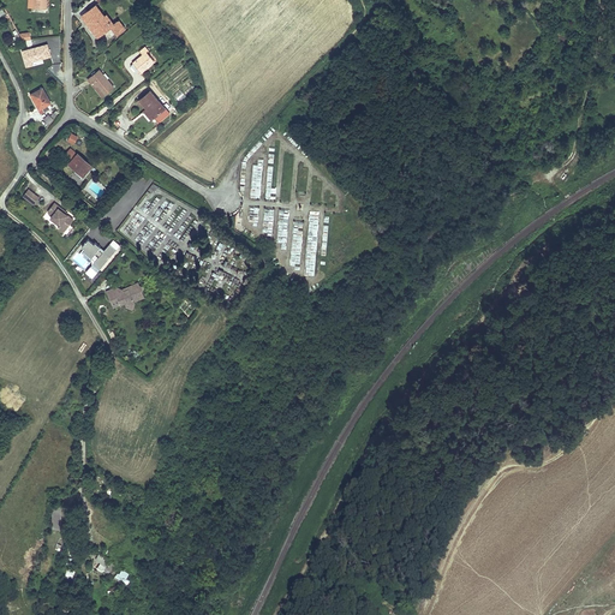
[(91,29),(97,37),(111,27),(117,34),(125,28),(119,19),(113,24),(106,15),(105,16),(95,5),(88,11),(88,12),(84,16),(94,27),(91,29)]
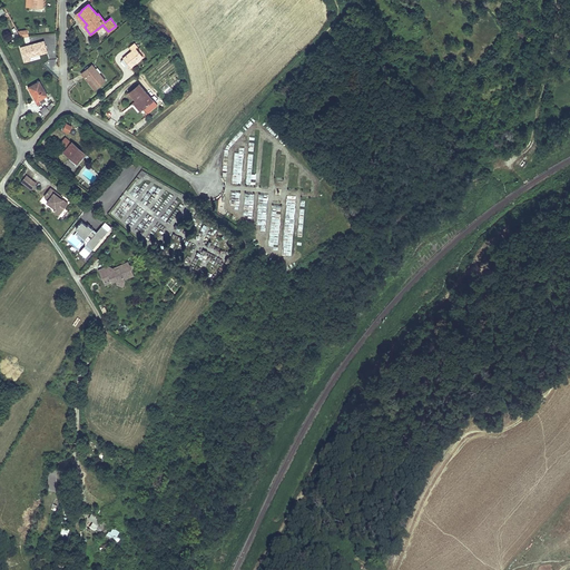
[(87,25),(78,15),(76,16),(85,27),(87,25)]
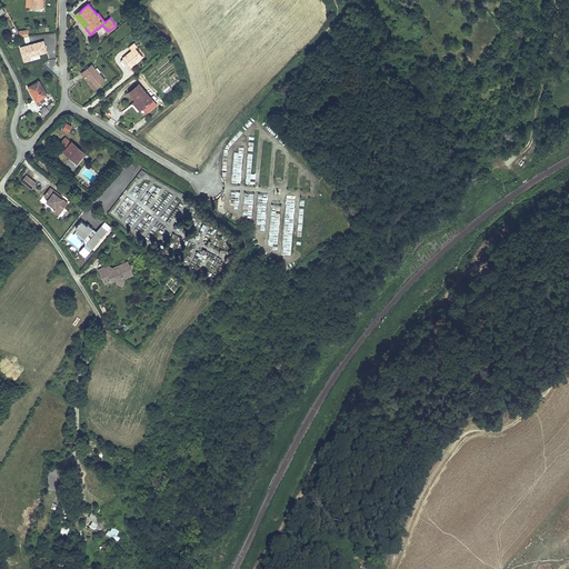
[(130,67),(142,57),(136,48),(137,46),(135,42),(129,48),(131,51),(122,59),(128,65),(130,67)]
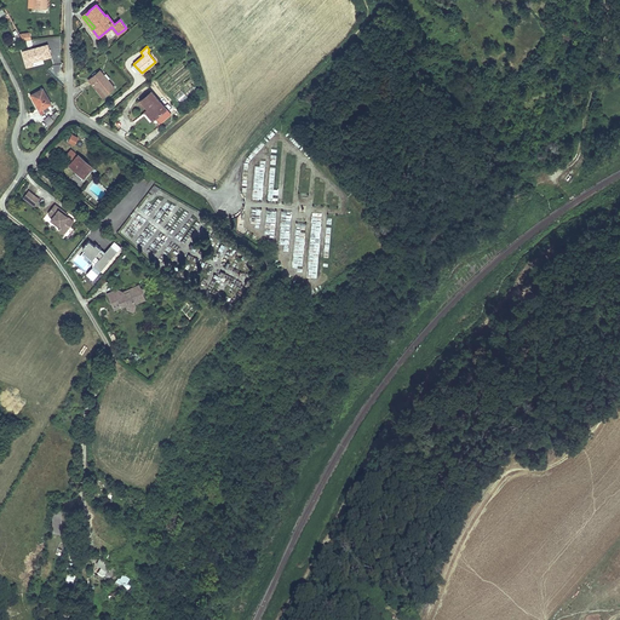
[(97,89),(98,87),(99,86),(103,90),(102,91),(105,95),(114,87),(101,70),(90,80),(97,89)]
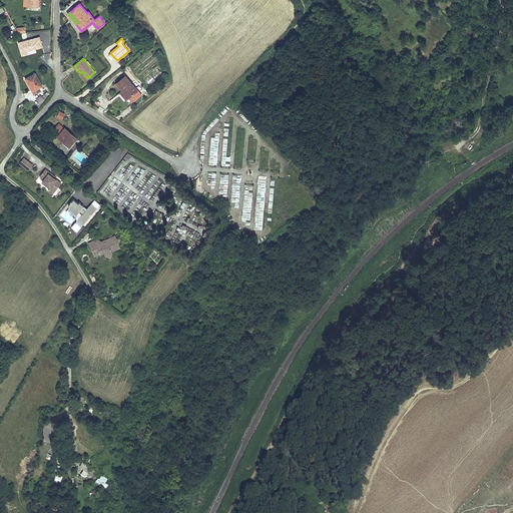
[(35,73),(25,78),(32,91),(35,89),(37,93),(44,89),(42,86),(35,73)]
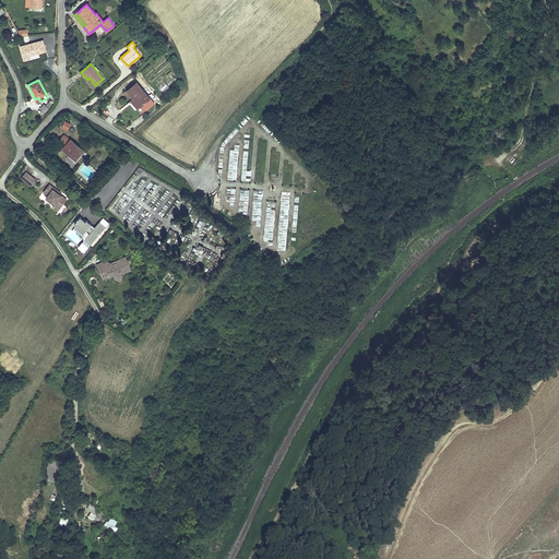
[(137,83),(127,91),(133,98),(134,99),(135,98),(141,105),(150,98),(137,83)]
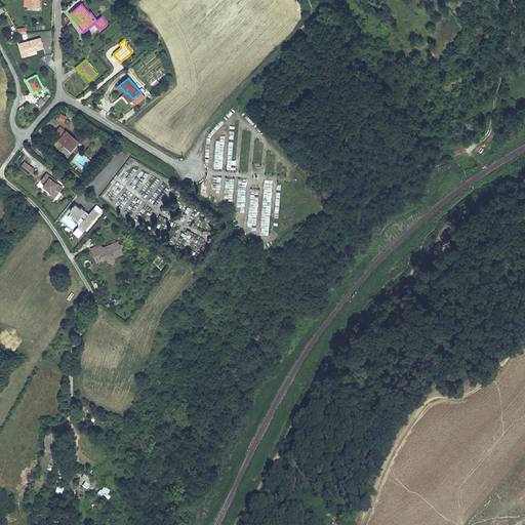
[(131,99),(132,98),(127,92),(126,93),(125,92),(123,94),(129,102),(131,99)]
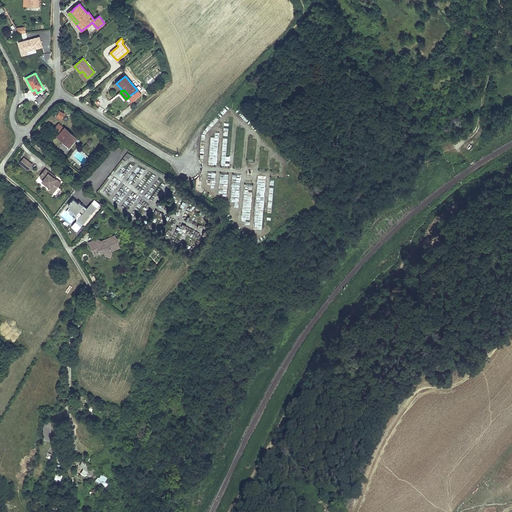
[(140,94),(137,90),(129,96),(128,97),(131,101),(140,94)]
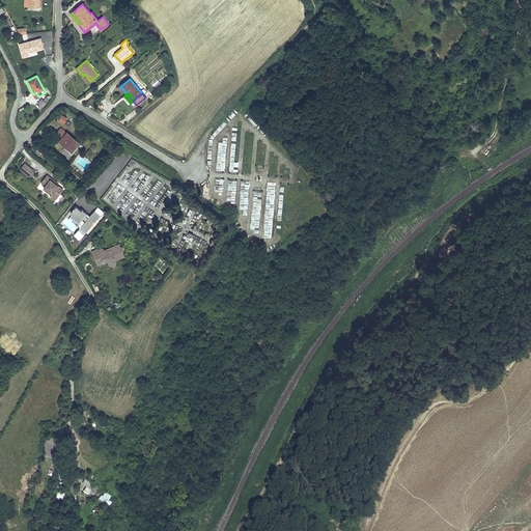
[(62,115),(58,121),(63,124),(67,118),(62,115)]
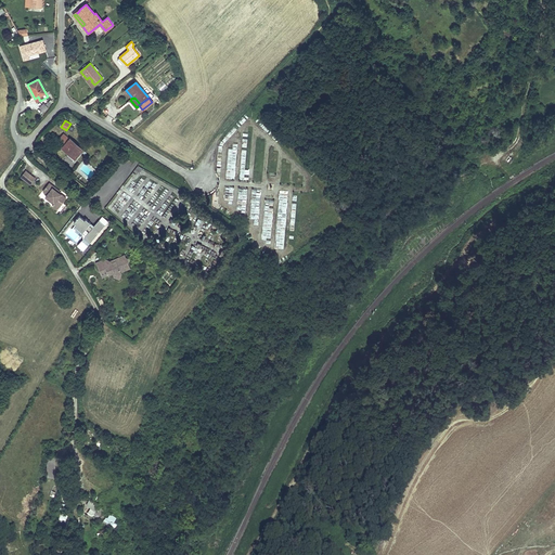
[(63,133),(56,142),(62,147),(69,139),(63,133)]
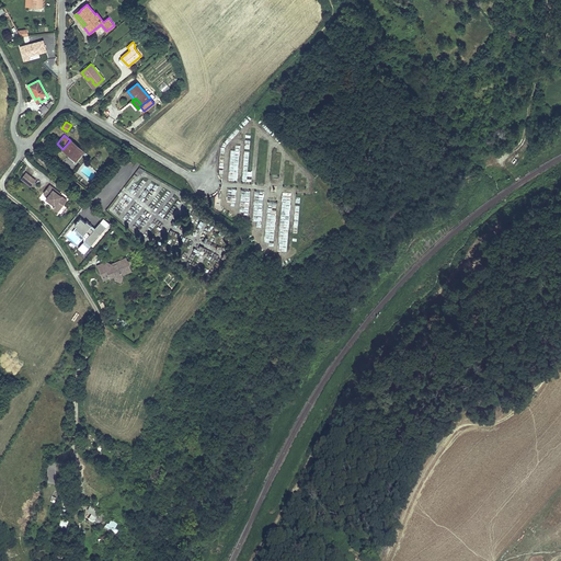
[(70,140),(63,149),(69,155),(68,156),(75,161),(77,159),(83,151),(71,140),(70,140)]
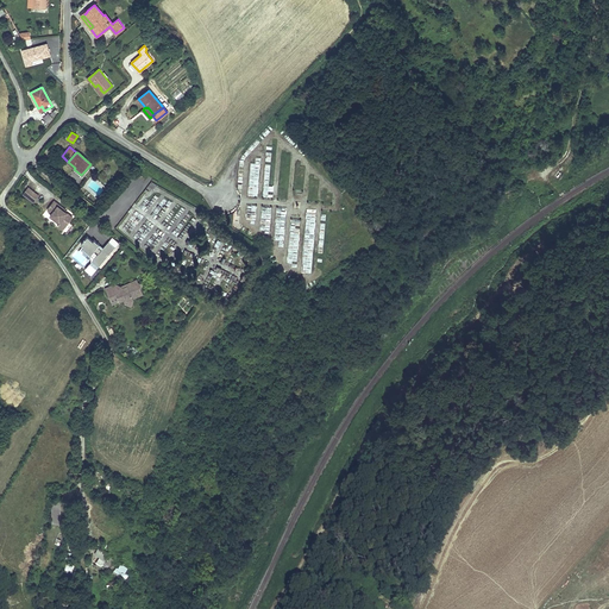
[(251,163),(249,196),(257,196),(259,158),(256,157),(256,163),(251,163)]
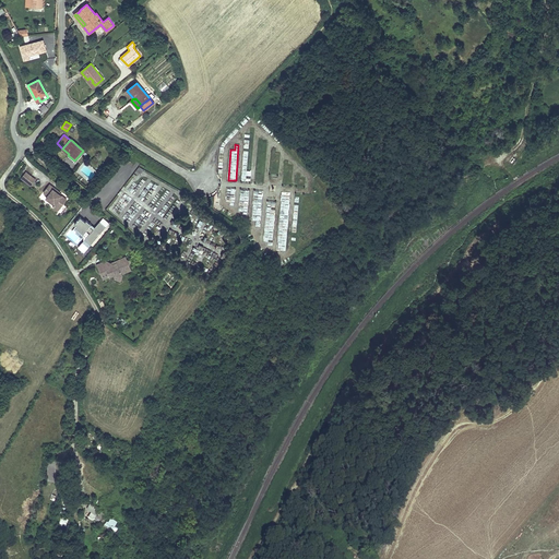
[(34,181),(23,174),(18,180),(28,189),(34,181)]
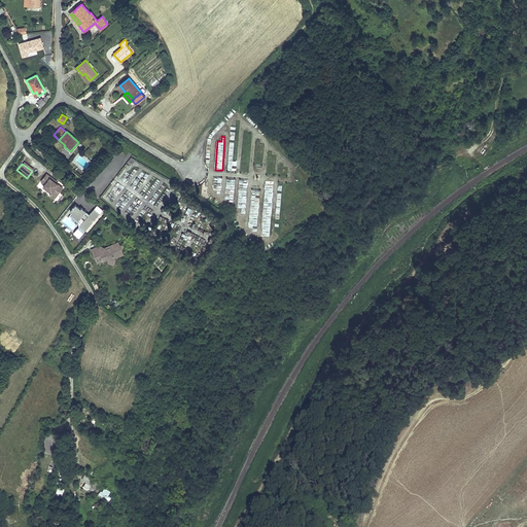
[(49,195),(55,199),(63,188),(56,184),(49,179),(50,178),(46,174),(39,183),(43,186),(41,188),(49,195)]
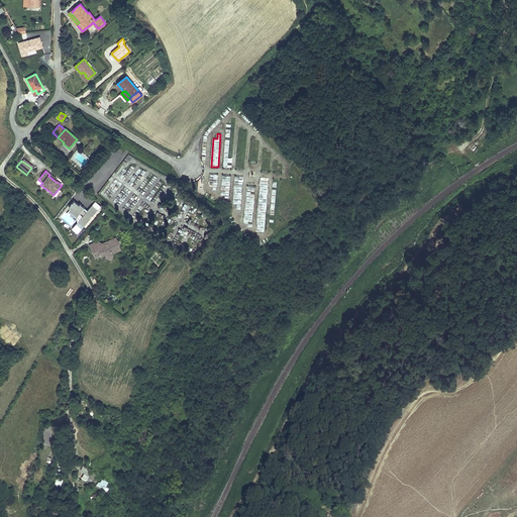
[(83,228),(101,206),(95,201),(88,210),(75,200),(69,207),(72,210),(69,213),(79,221),(77,223),(83,228)]
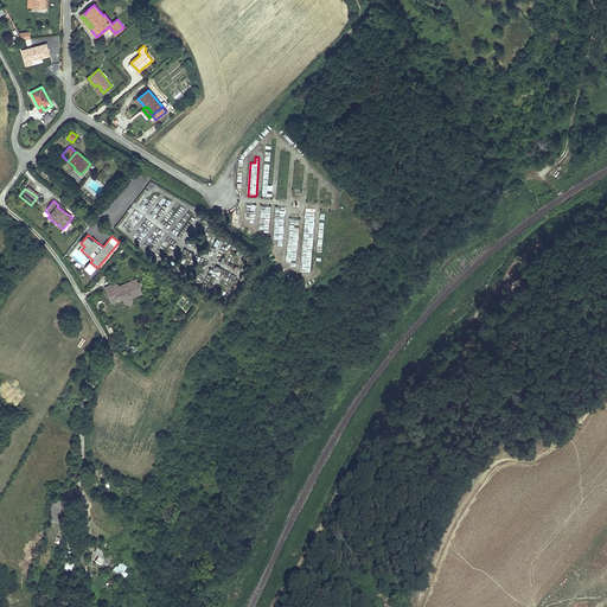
[(119,286),(113,283),(103,287),(107,295),(114,293),(117,300),(122,298),(123,302),(133,299),(132,296),(141,293),(139,287),(140,283),(136,282),(135,279),(125,283),(126,285),(122,287),(119,286)]
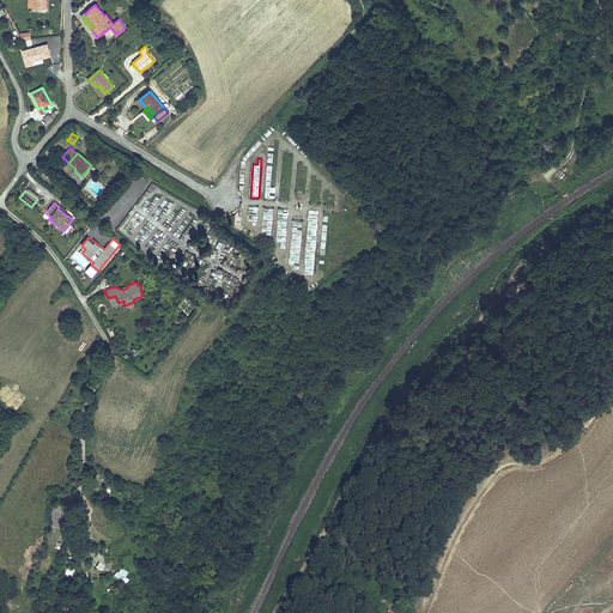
[(111,305),(119,303),(115,296),(108,298),(111,305)]
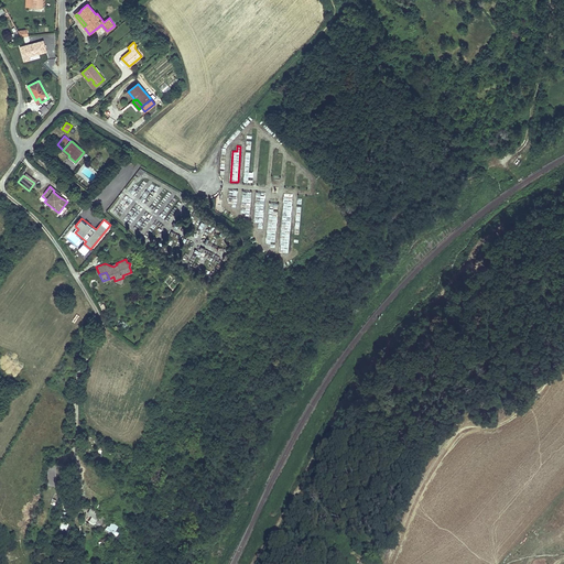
[(55,465),(47,464),(45,485),(53,485),(55,465)]
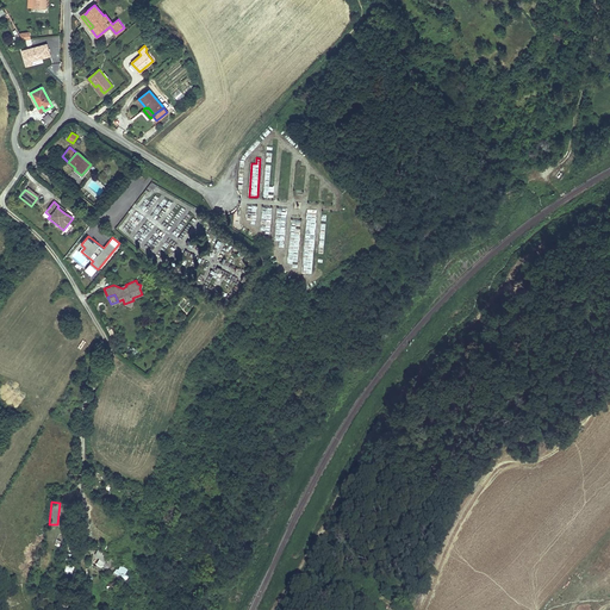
[(109,556),(98,549),(94,554),(104,561),(109,556)]
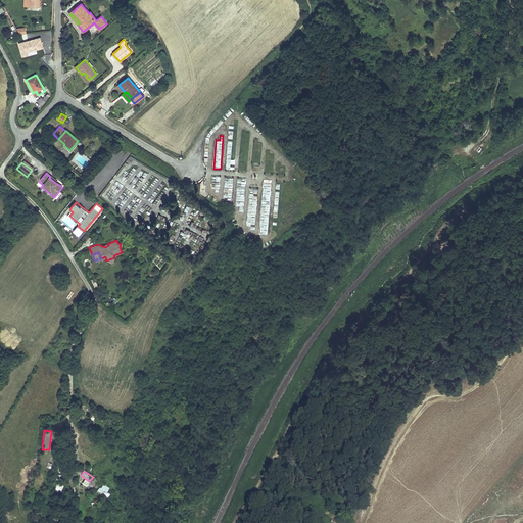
[(97,481),(93,477),(89,481),(91,482),(89,485),(92,488),(97,481)]
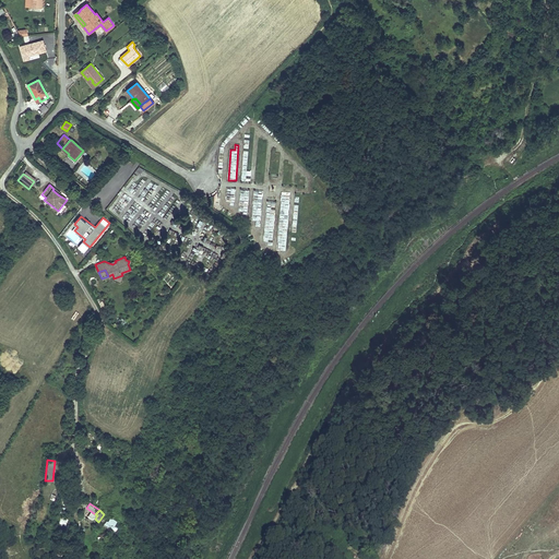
[(115,532),(117,528),(115,526),(117,522),(110,518),(105,526),(115,532)]
